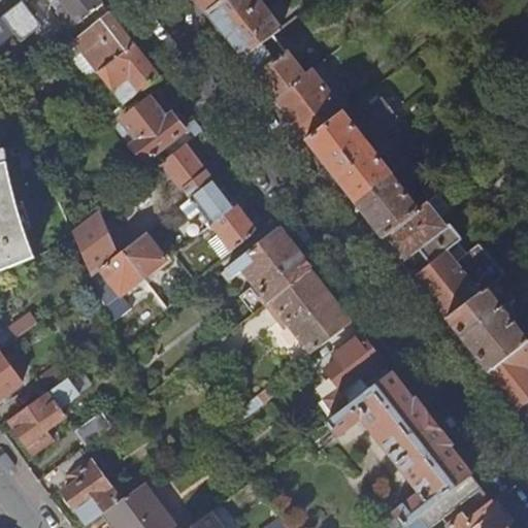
[(64,4),(60,0),(47,0),(56,10),(64,4)]
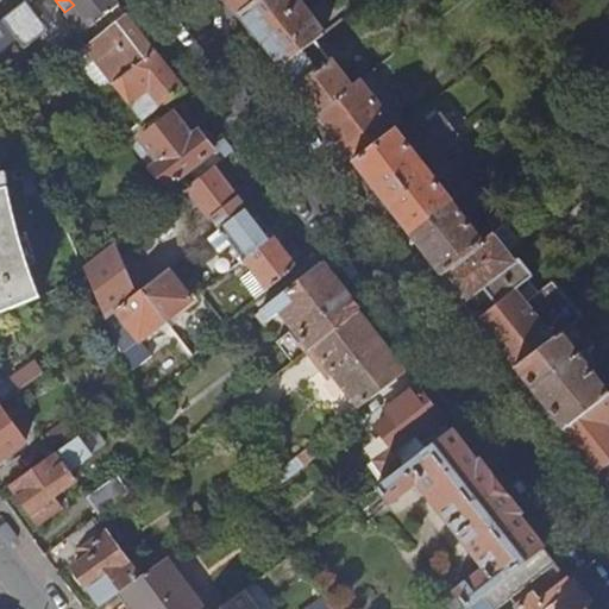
[(81,33),(118,5),(114,0),(69,0),(74,5),(64,12),(81,33)]
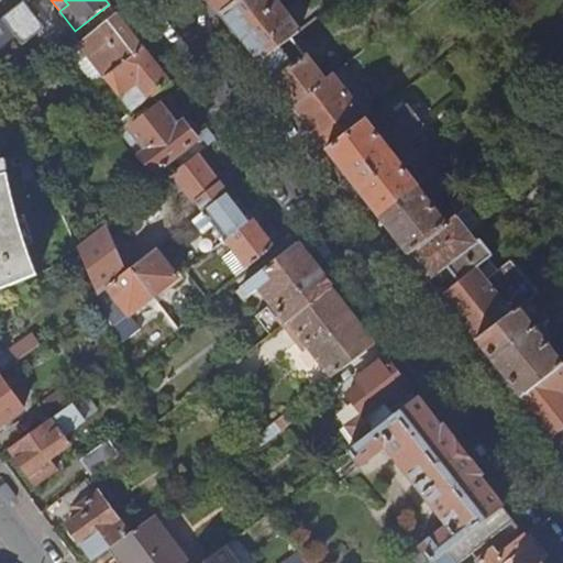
[(210,0),(222,14),(239,0),(210,0)]
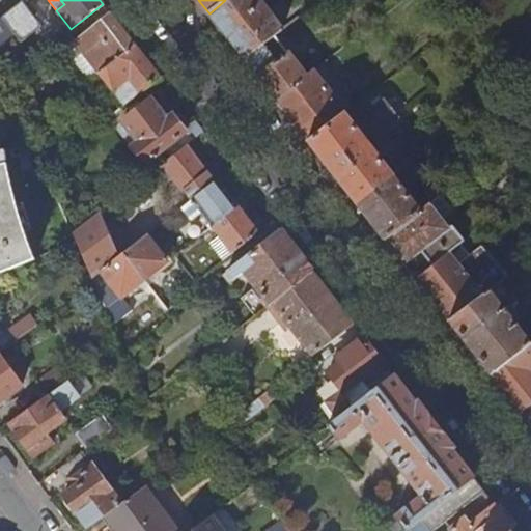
[(245,59),(274,35),(282,30),(258,0),(225,0),(210,14),(245,59)]
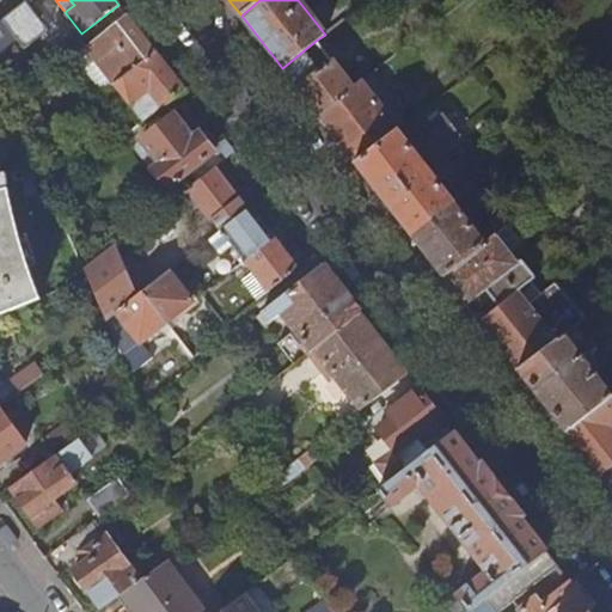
[(0,49),(38,19),(25,1),(0,20),(0,49)]
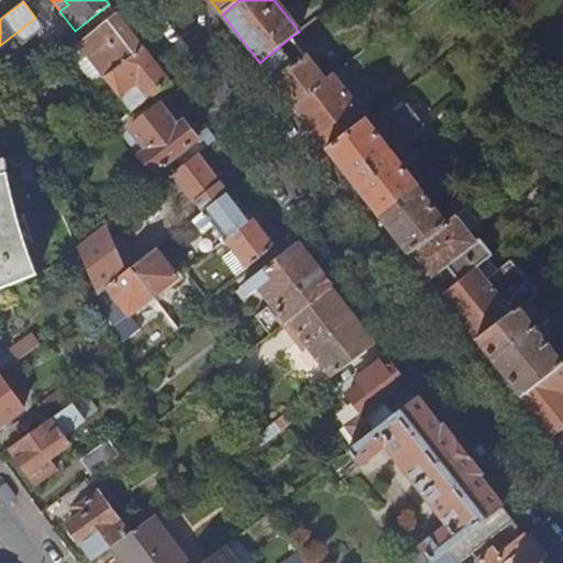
[(105,78),(143,47),(116,13),(78,43),(69,51),(96,85),(105,78)]
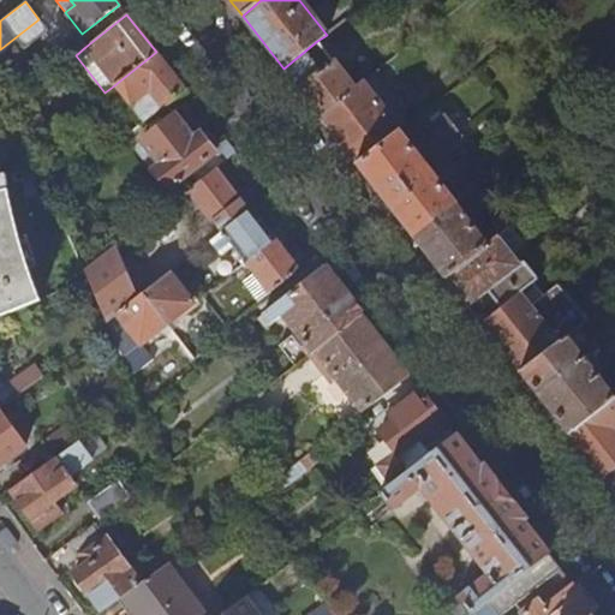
[(76,55),(85,47),(78,37),(54,55),(63,65),(76,55)]
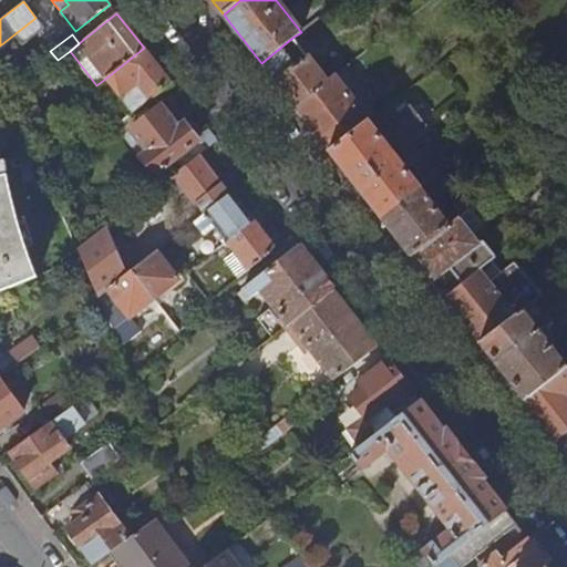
[(295,105),(327,81),(292,38),(261,63),(295,105)]
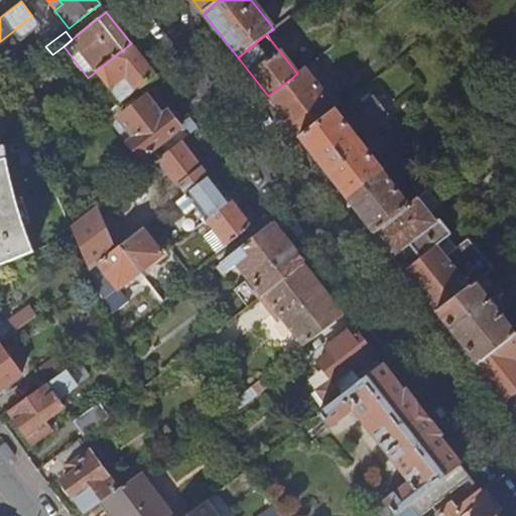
[(120,104),(139,89),(156,76),(131,43),(96,72),(120,104)]
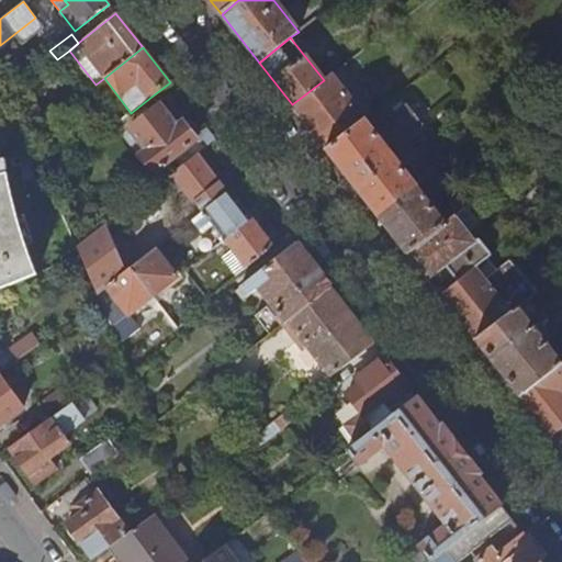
[(333,67),(327,60),(319,67),(324,74),(333,67)]
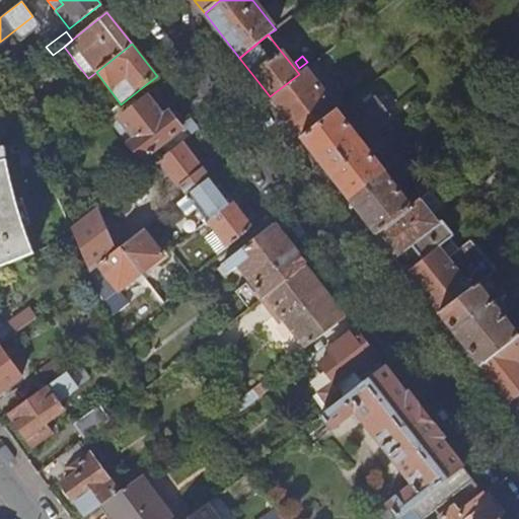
[(301,138),(338,109),(305,69),(299,74),(270,96),(301,138)]
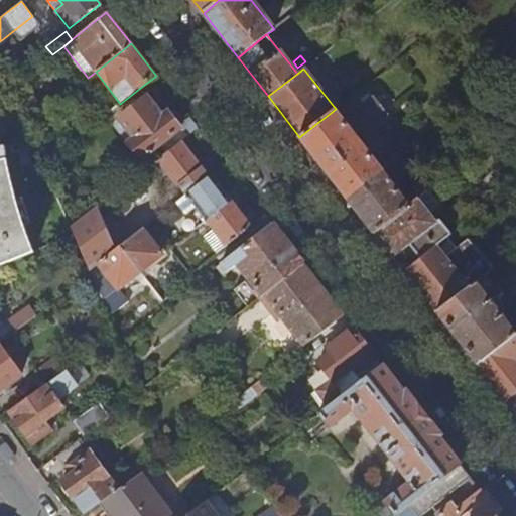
[(139,159),(159,143),(166,152),(171,148),(164,140),(174,132),(180,141),(198,128),(189,119),(179,127),(167,112),(161,117),(139,89),(120,104),(105,116),(123,139),(139,159)]
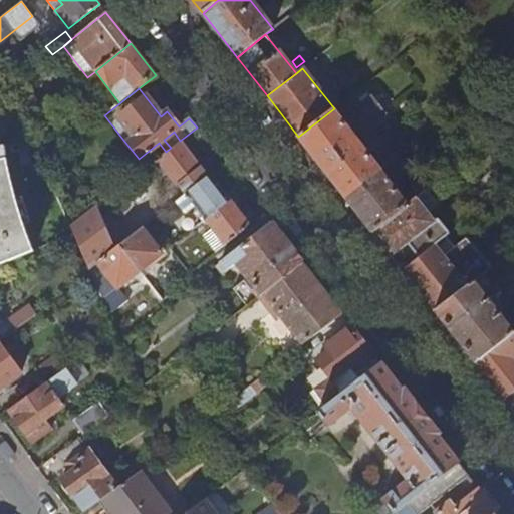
[(346,198),(383,170),(355,135),(387,111),(372,94),(342,118),(334,108),(298,137),(346,198)]
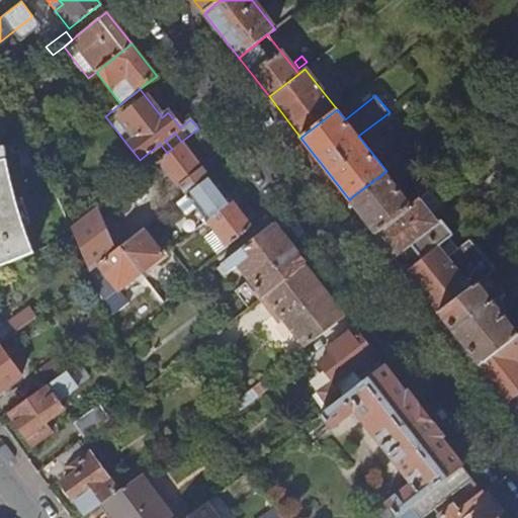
[(172,149),(181,142),(175,133),(165,141),(172,149)]
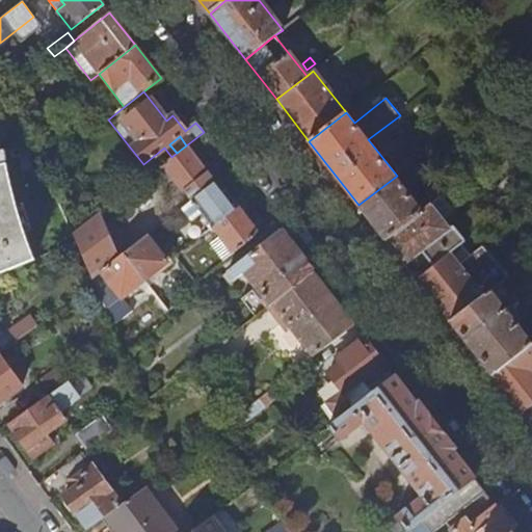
[(0,213),(0,214),(59,205),(44,169),(33,145),(0,150),(0,213)]
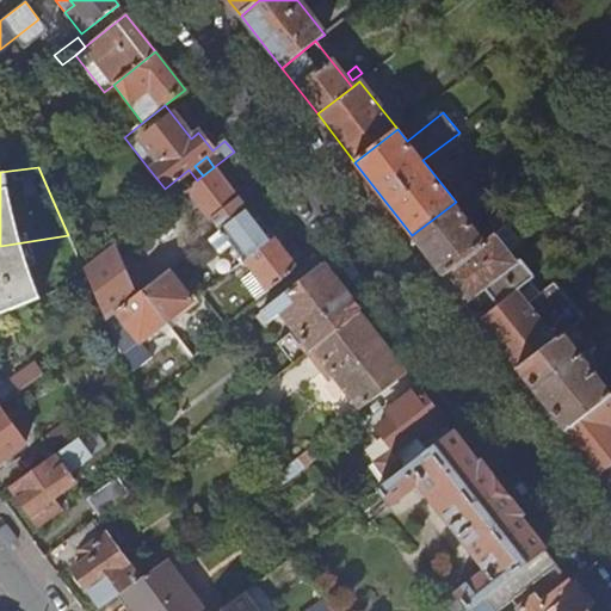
[(221,232),(248,210),(214,167),(203,176),(197,180),(170,203),(177,211),(191,199),(208,220),(210,218),(221,232)]
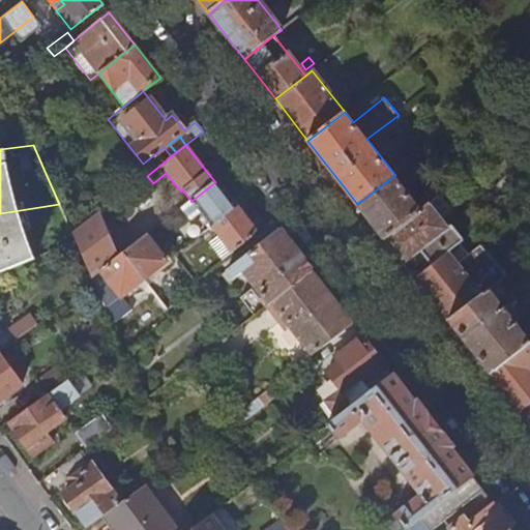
[(384,238),(421,209),(395,175),(357,204),(384,238)]
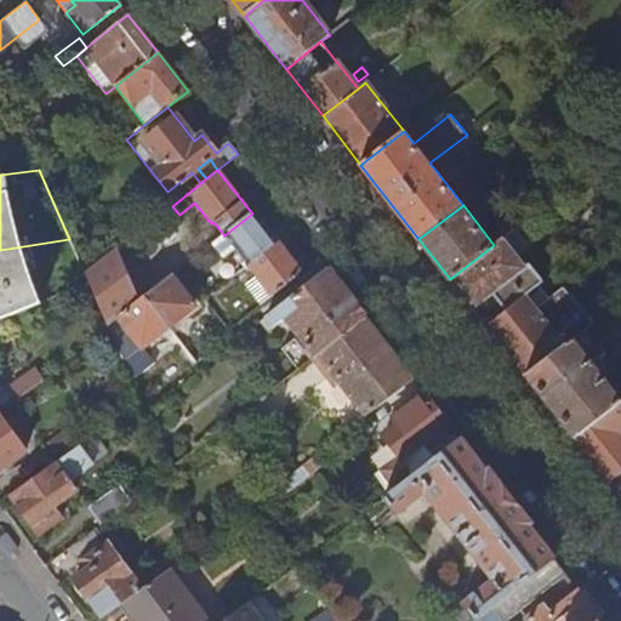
[(279,241),(256,211),(224,235),(212,244),(223,258),(235,249),(248,265),(279,241)]
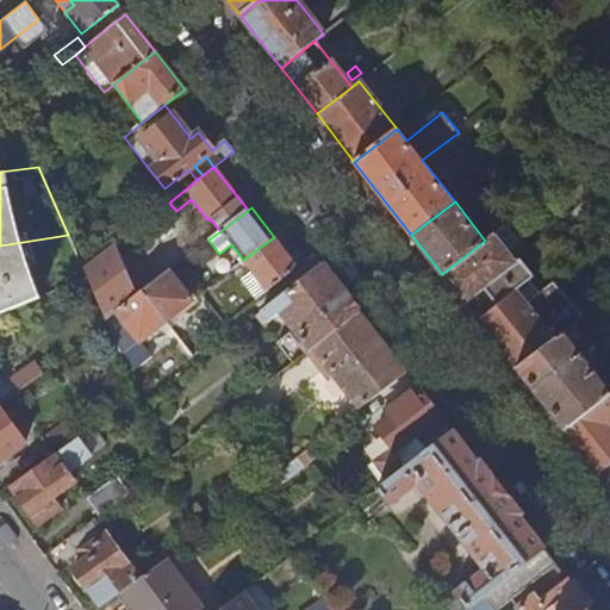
[(187,226),(182,222),(178,226),(182,231),(187,226)]
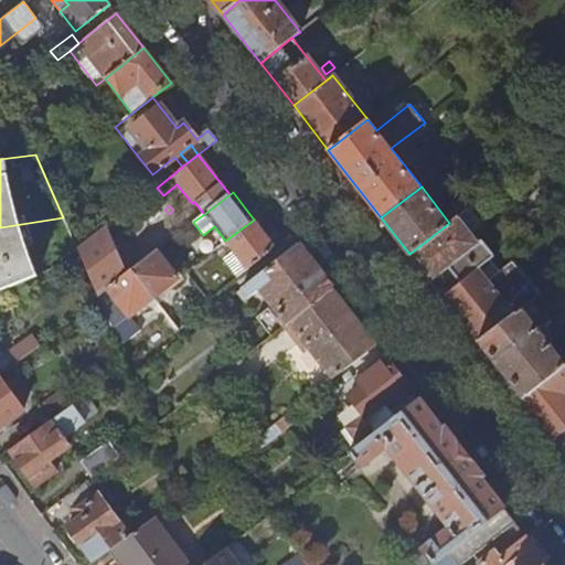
[(161,216),(157,211),(139,225),(144,231),(161,216)]
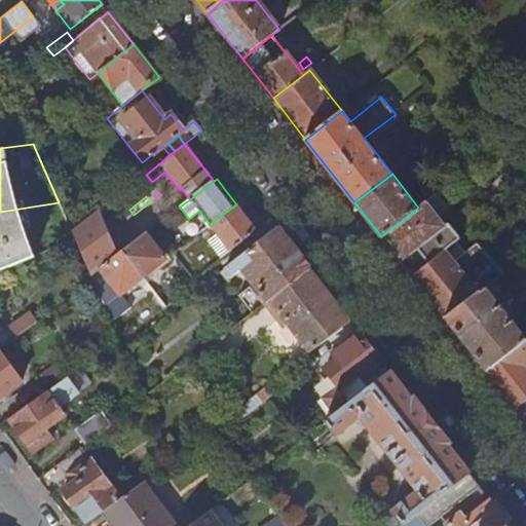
[(456,240),(460,237),(448,222),(446,224),(427,200),(418,208),(381,236),(402,261),(418,249),(428,262),(456,240)]
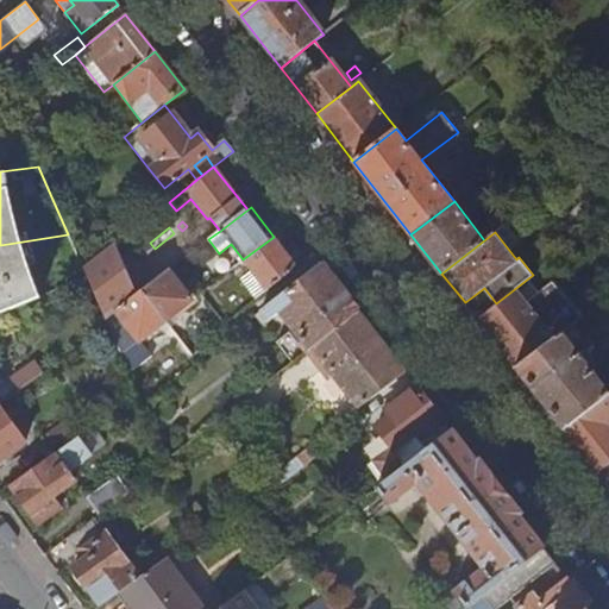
[(68,234),(0,245),(5,270),(79,257),(68,234)]
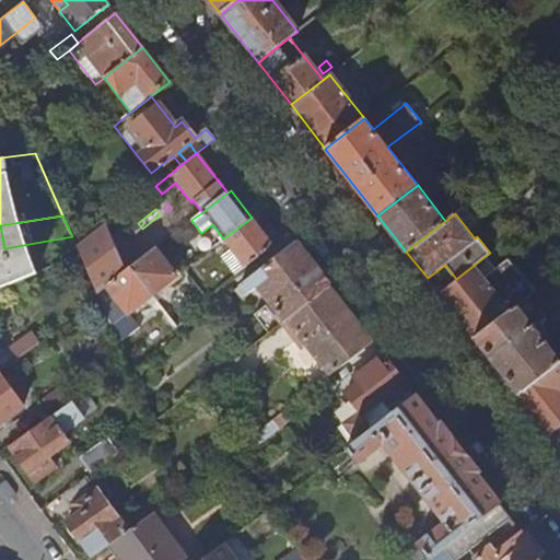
[(245,266),(272,244),(252,218),(223,238),(231,248),(245,266)]
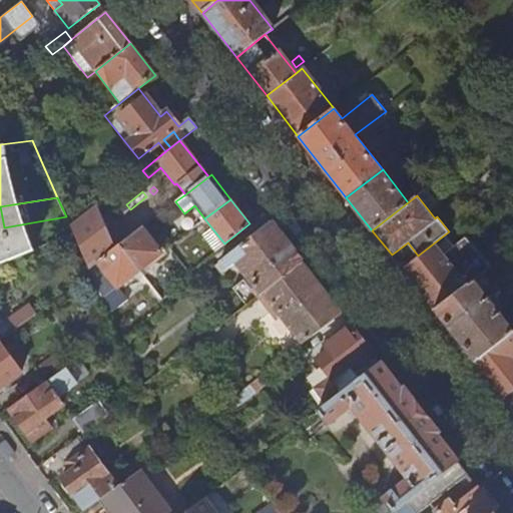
[(98,263),(114,249),(96,205),(70,226),(73,234),(89,270),(98,263)]
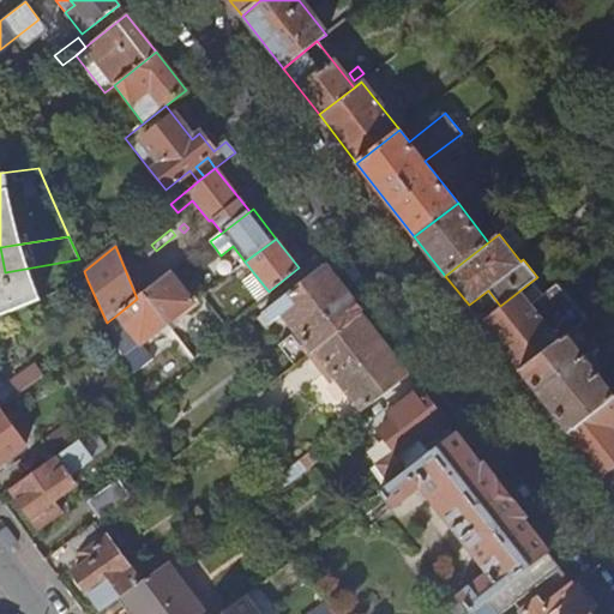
[(313,350),(361,313),(324,266),(263,314),(270,324),(281,315),(311,353),(313,350)]
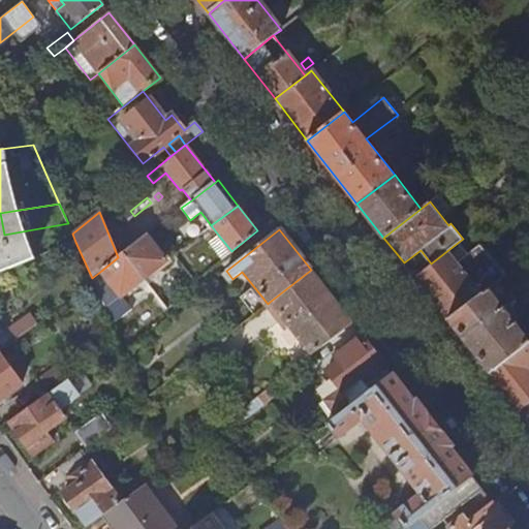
[(123,254),(143,278),(169,257),(150,232),(145,237),(123,254)]
